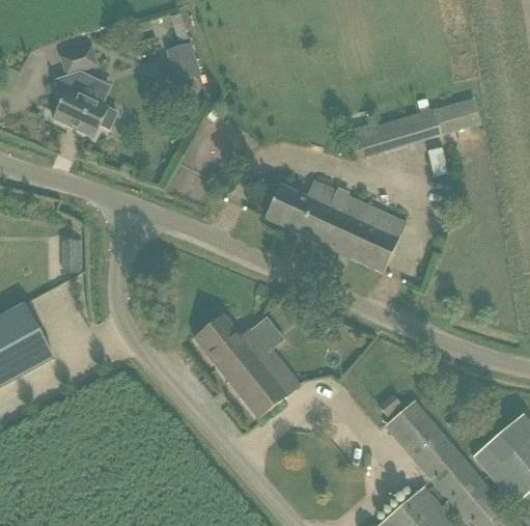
[(175,82),(197,74),(187,43),(164,51),(175,82)]
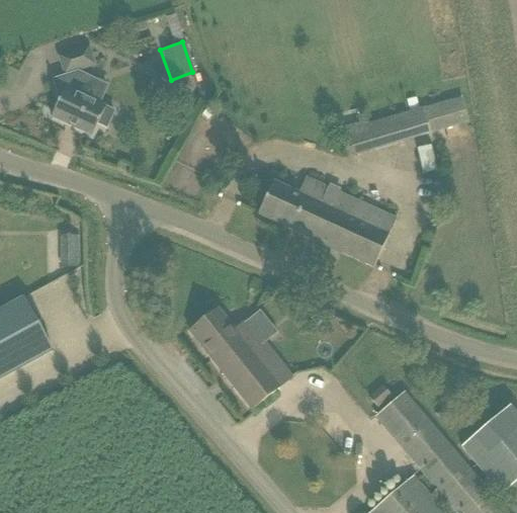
[(83,72),(77,69),(76,66),(92,61),(86,44),(58,53),(64,70),(65,70),(65,72),(52,76),(56,89),(60,91),(50,113),(90,133),(96,120),(105,124),(112,107),(75,90),(83,72)]
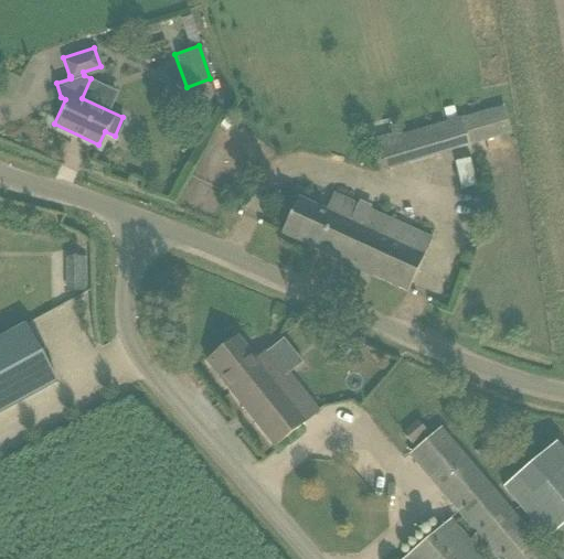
[(502,103),(396,133),(381,138),(389,164),(468,141),(467,136),(508,124),(502,103)]
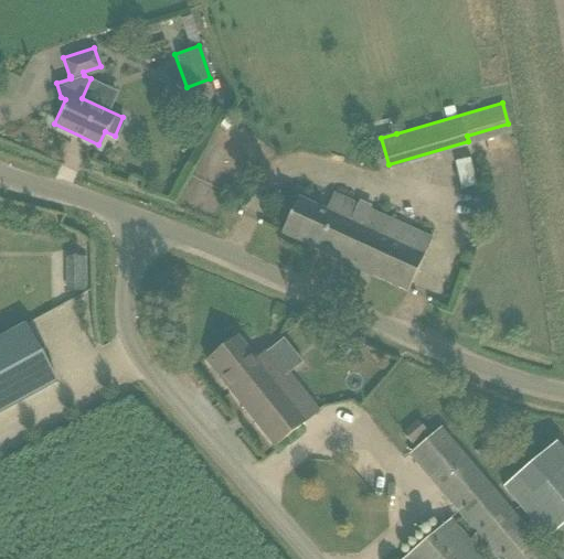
[(280,229),(406,288),(415,267),(432,235),(336,189),(328,204),(298,190),(289,210),(280,229)]
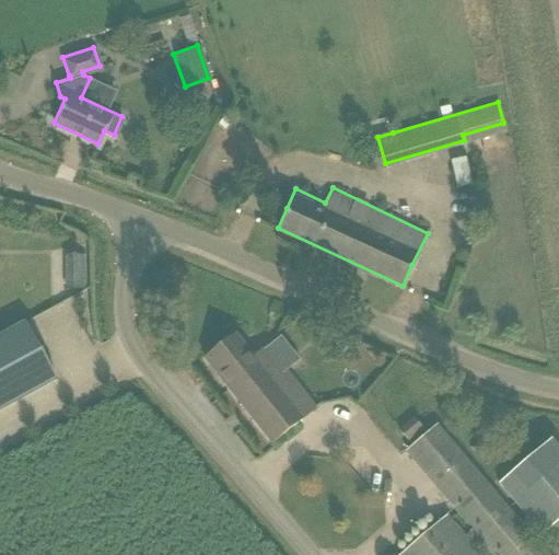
[(86,281),(85,249),(65,249),(66,281),(86,281)]
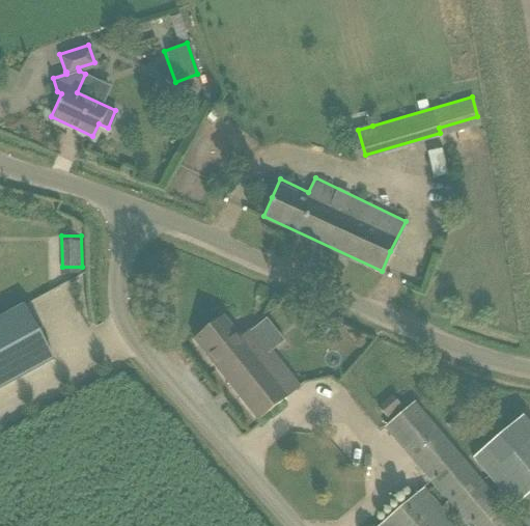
[(24,302),(0,314),(0,383),(53,355),(24,302)]
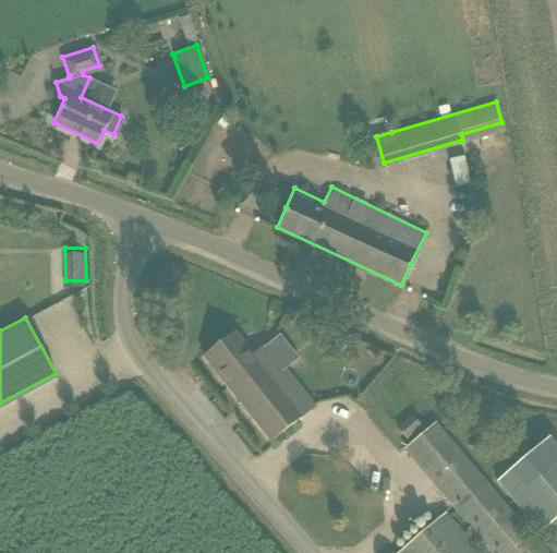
[(269,437),(313,404),(264,341),(251,351),(233,329),(203,353),(269,437)]
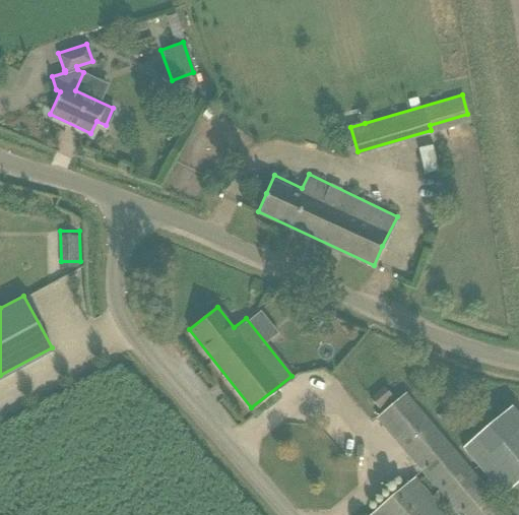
[(380,384),(368,394),(377,404),(389,394),(380,384)]
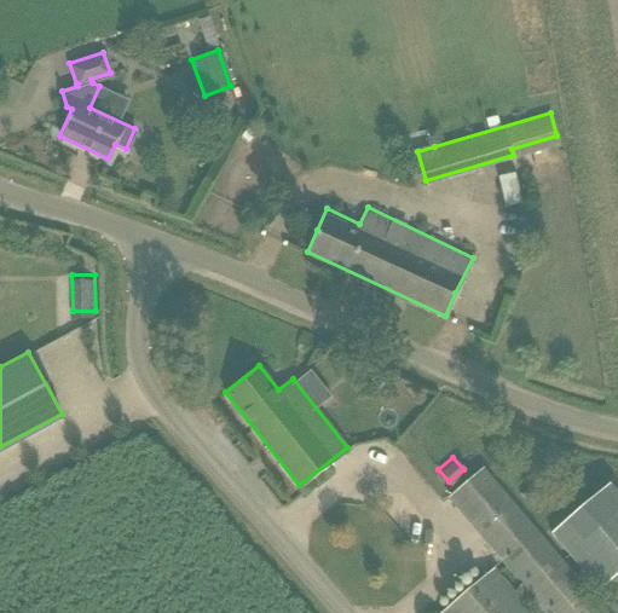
[(617,491),(610,481),(549,531),(598,589),(617,571),(617,491)]
